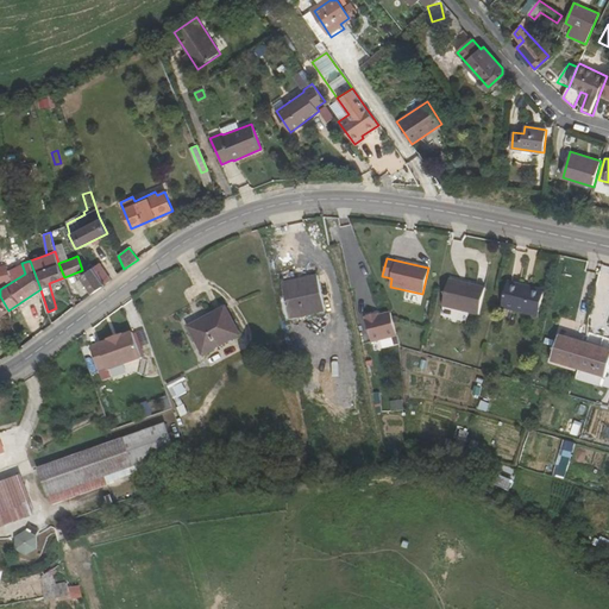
[(93,269),(104,286),(111,280),(100,263),(93,269)]
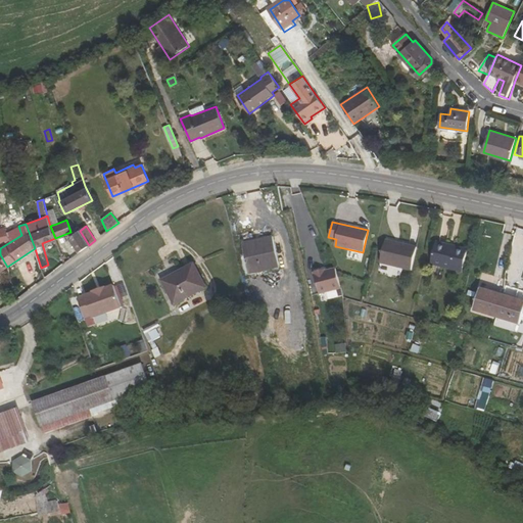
[(80,231),(79,230),(69,237),(80,251),(89,245),(80,231)]
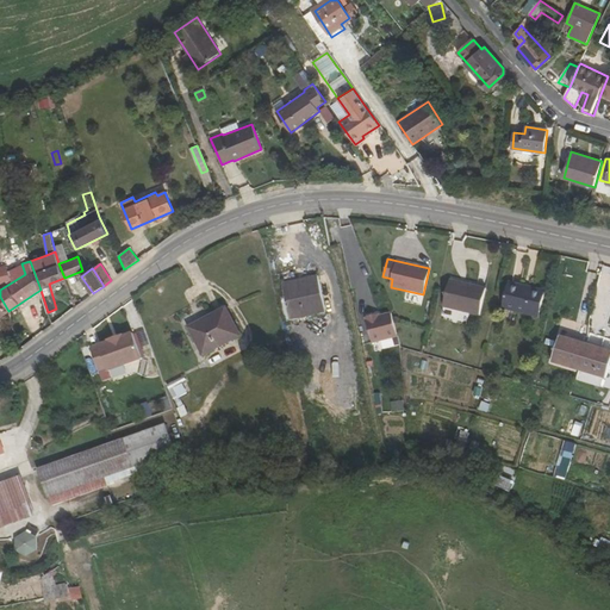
[(316,275),(281,282),(290,321),(324,313),(316,275)]
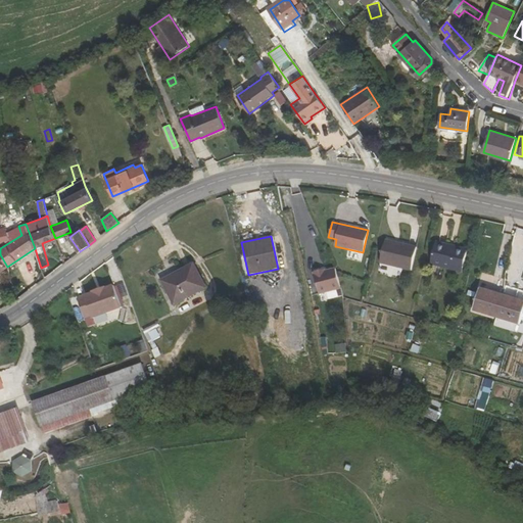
[(416,246),(385,239),(379,263),(411,271),(416,246)]
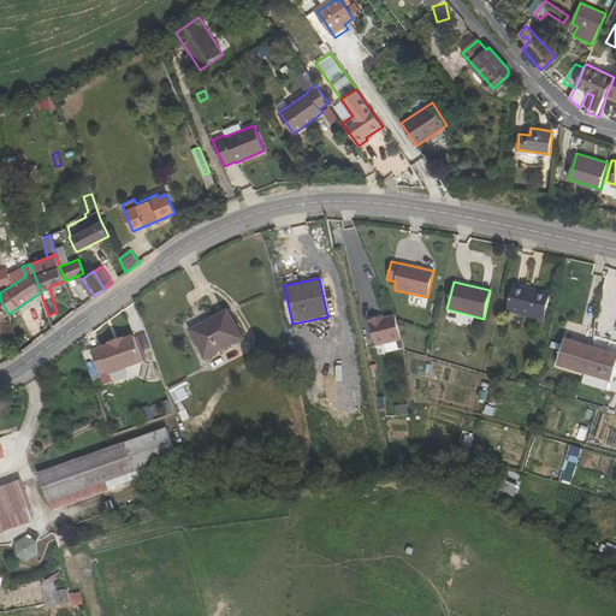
[(551,294),(514,284),(508,312),(545,320),(551,294)]
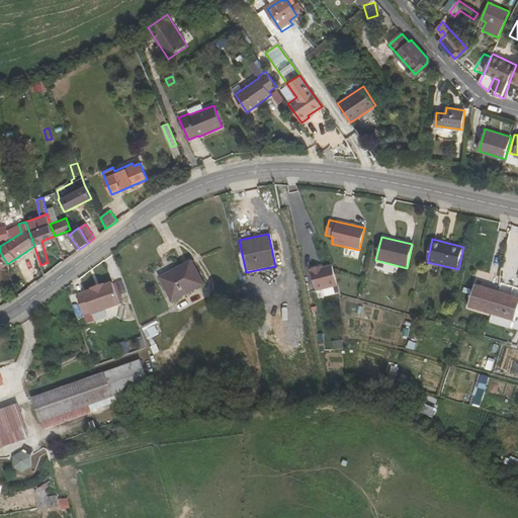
[(161,277),(180,268),(176,259),(156,269),(161,277)]
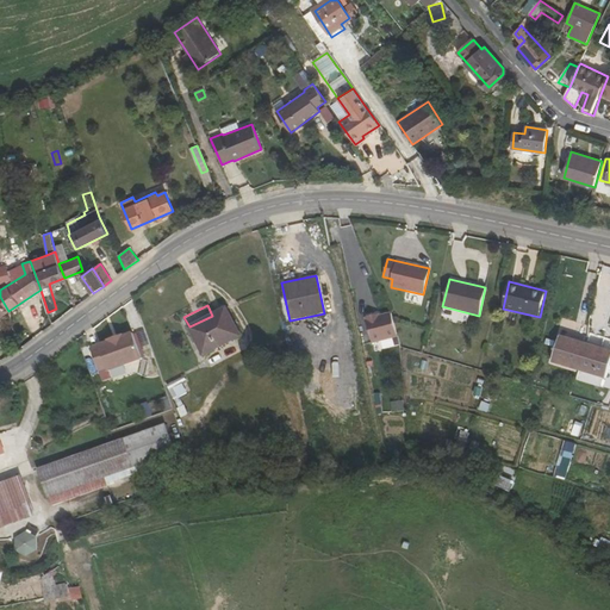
[(225,309),(212,316),(190,327),(204,355),(240,336),(225,309)]
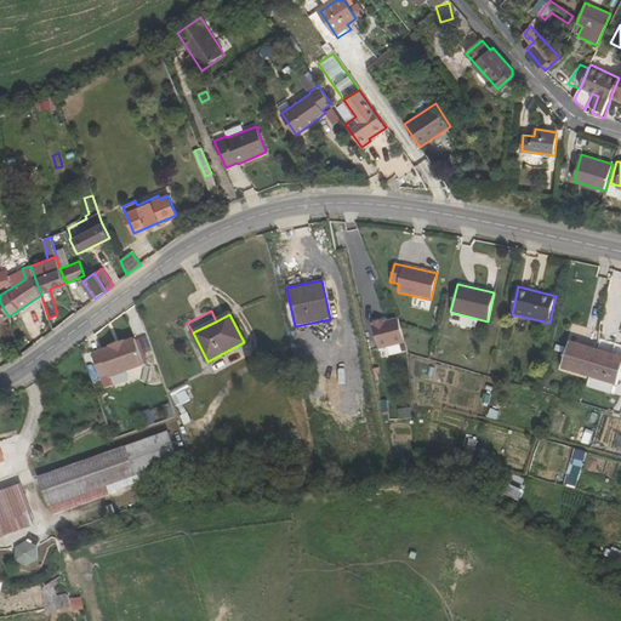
[(405,343),(398,318),(388,320),(387,319),(372,323),(380,349),(405,343)]
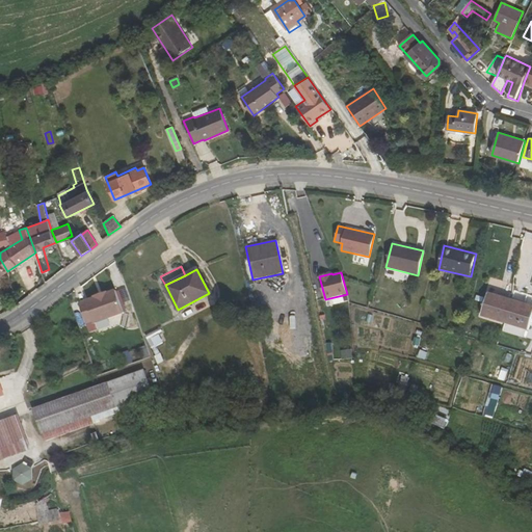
[(481,315),(505,322),(511,300),(511,299),(488,292),(481,315)]
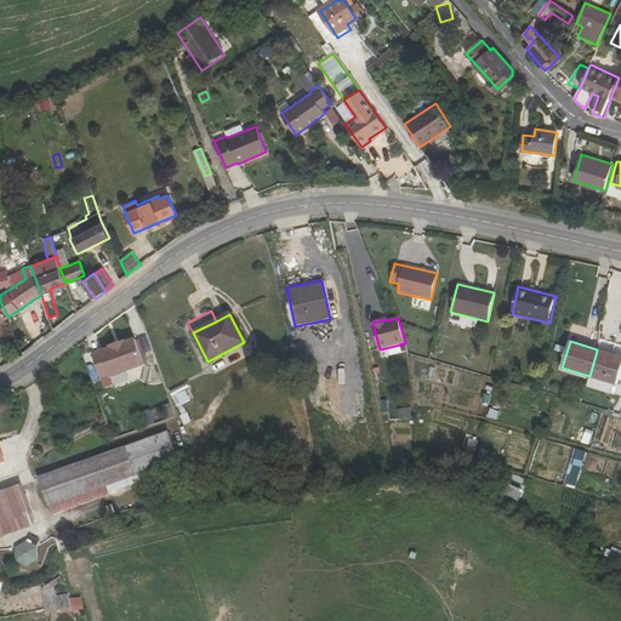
[(108,379),(109,382),(144,369),(134,342),(125,346),(124,343),(108,349),(109,351),(100,354),(108,379)]
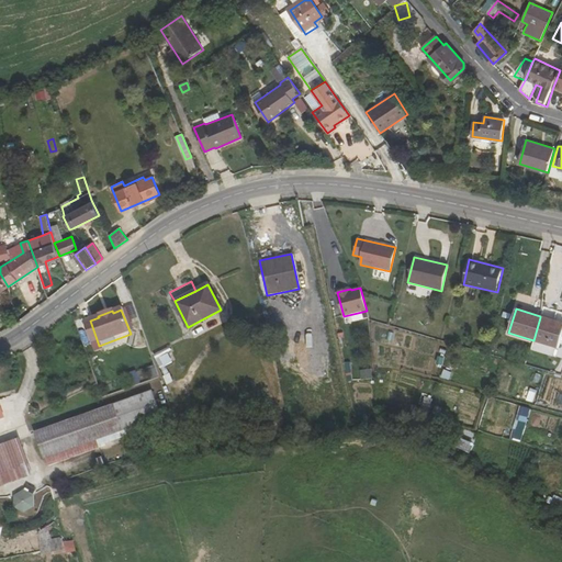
[(540,317),(534,340),(558,348),(561,335),(561,323),(540,316),(540,317)]
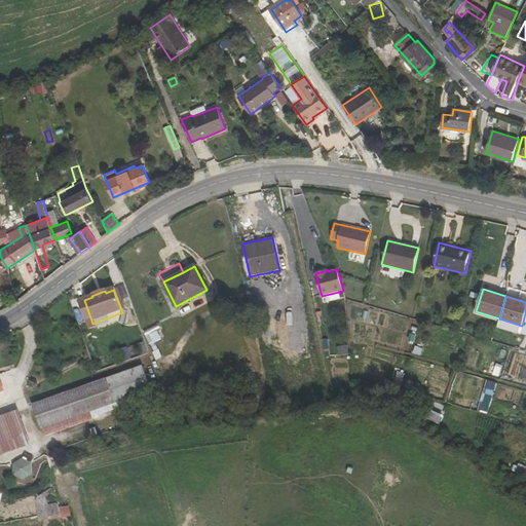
[(91,321),(84,300),(76,303),(83,324),(91,321)]
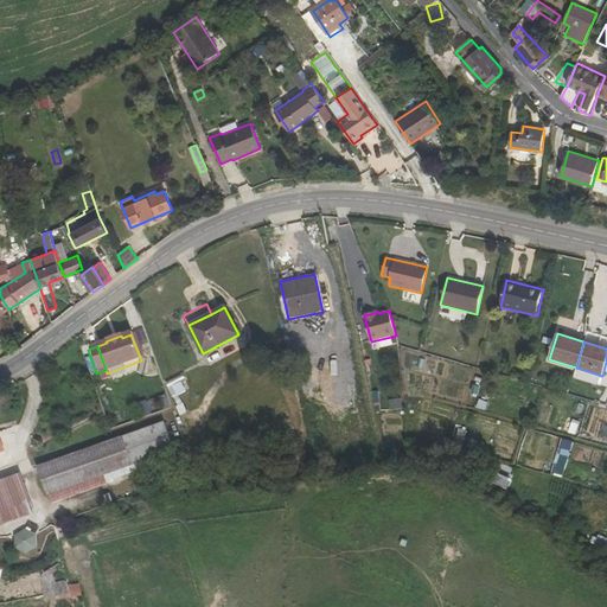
[(389,398),(390,410),(402,409),(402,398),(389,398)]
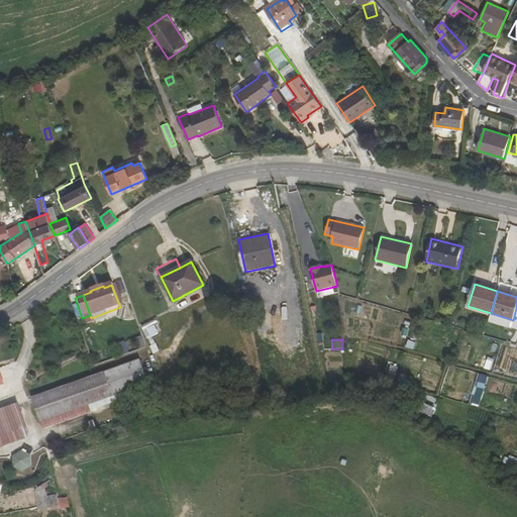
[(408,339),(406,346),(414,348),(416,341),(408,339)]
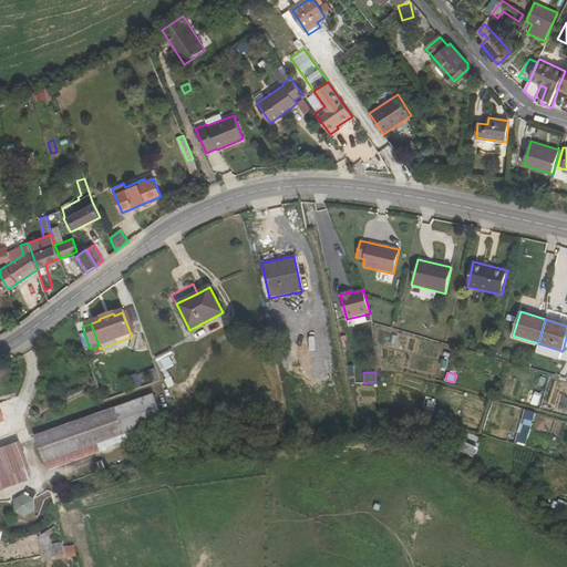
[(547,410),(566,410),(566,381),(559,382),(558,397),(548,397),(547,410)]
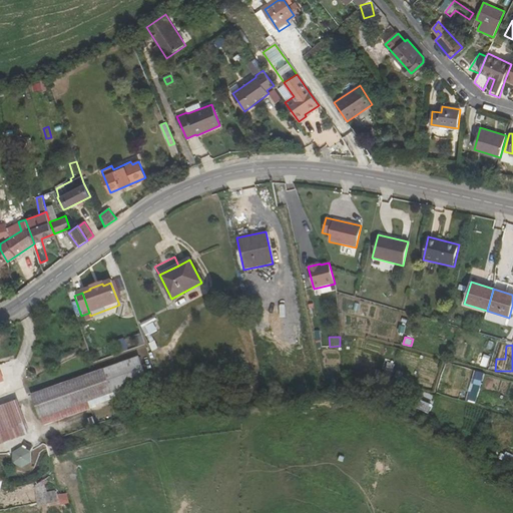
[(450,352),(443,350),(441,358),(448,359),(450,352)]
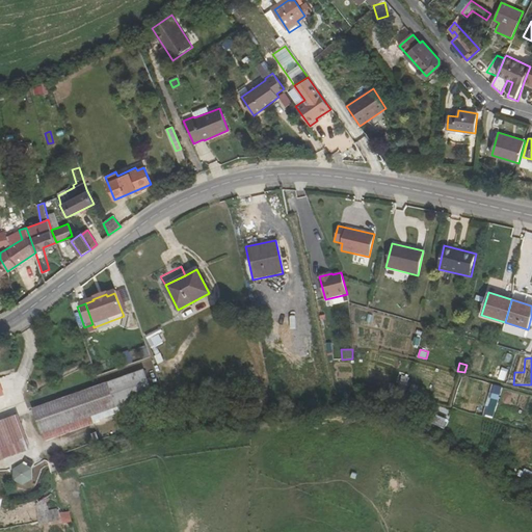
[(507,381),(510,370),(502,367),(498,379),(507,381)]
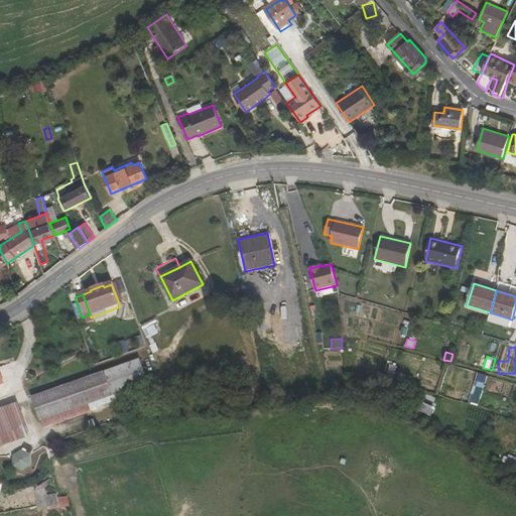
[(118,394),(147,384),(138,359),(109,369),(118,394)]
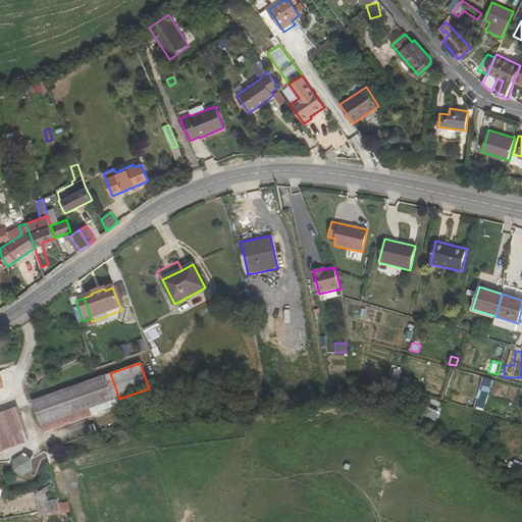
[(114,400),(119,399),(110,373),(106,375),(114,400)]
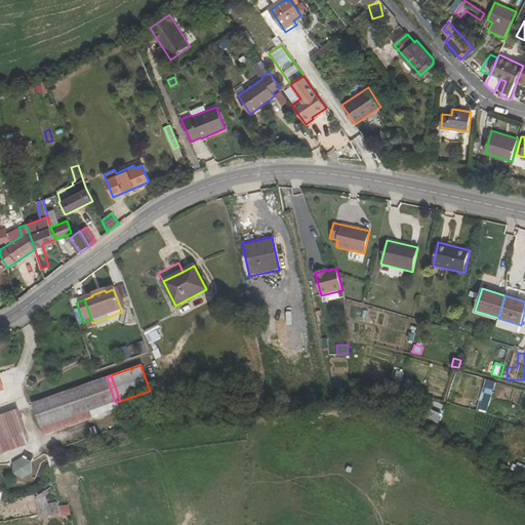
[(33,403),(41,429),(115,402),(107,377),(33,403)]
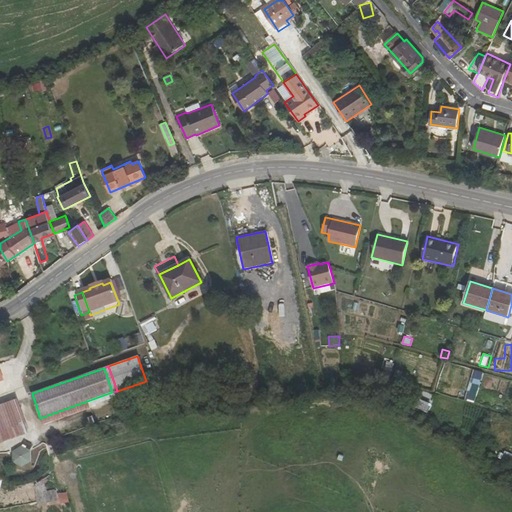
[(117,391),(119,396),(148,386),(146,381),(117,391)]
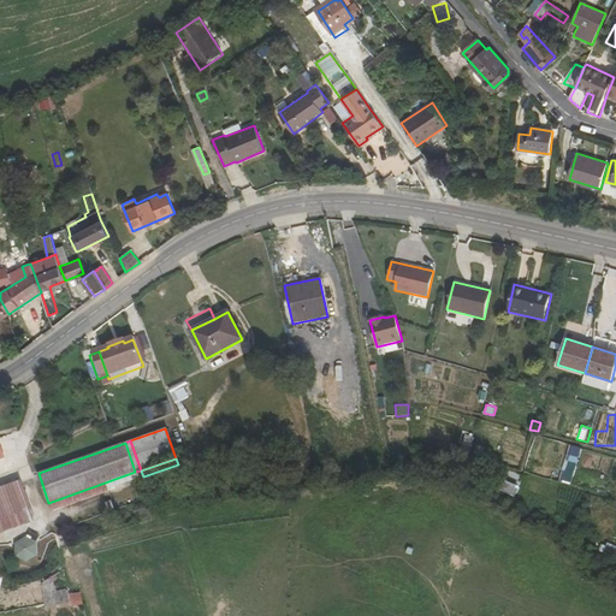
[(51,509),(137,479),(135,472),(48,503),(51,509)]
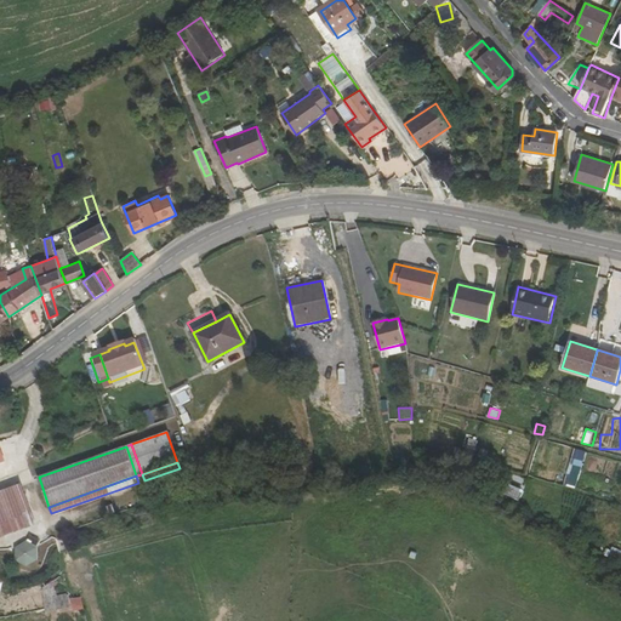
[(0,525),(30,514),(20,485),(0,491),(0,525)]
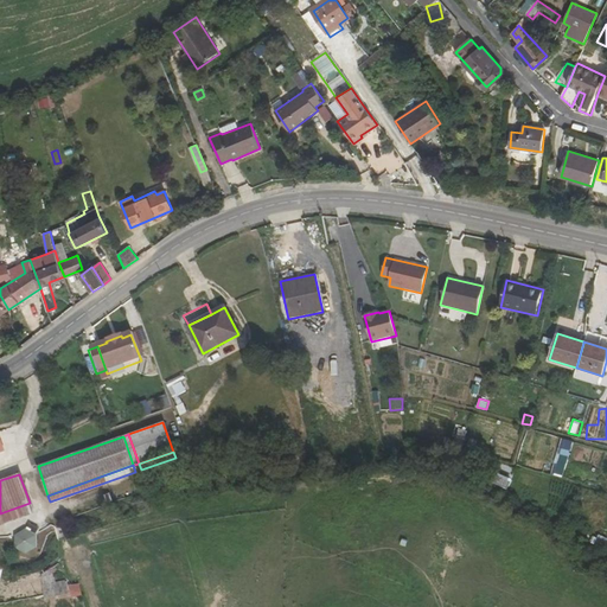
[(0,513),(0,525),(34,513),(30,503),(0,513)]
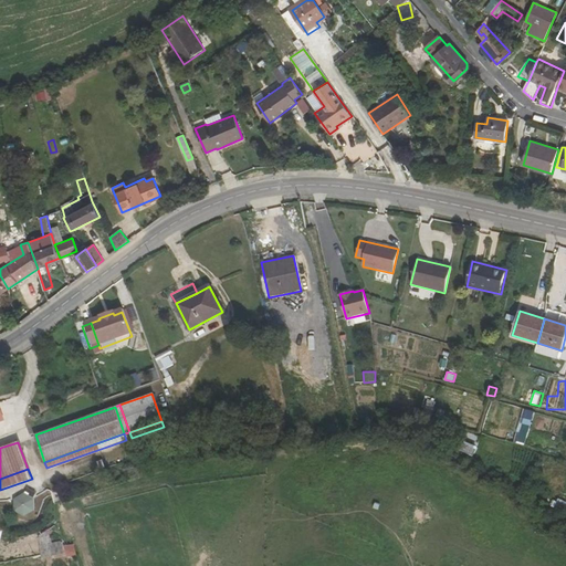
[(553,507),(564,512),(565,505),(565,501),(556,498),(553,507)]
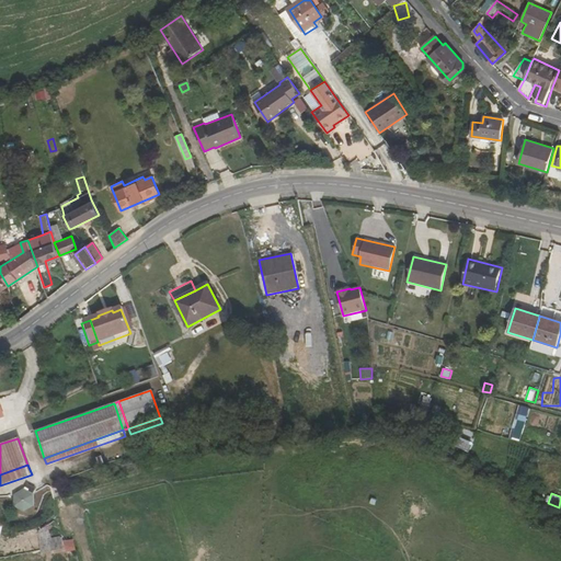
[(27,507),(26,502),(12,506),(13,512),(27,507)]
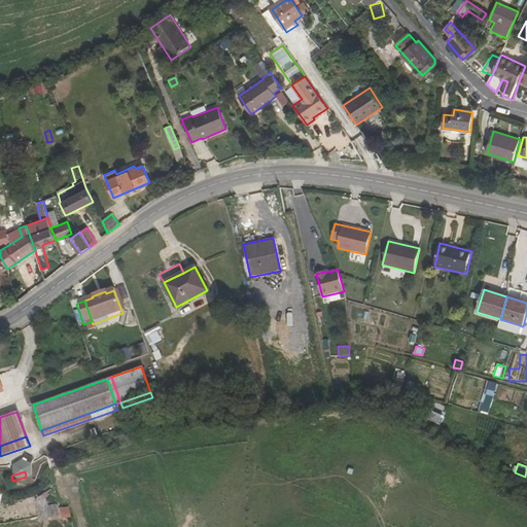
[(38,519),(60,517),(59,503),(47,504),(46,496),(36,496),(38,519)]
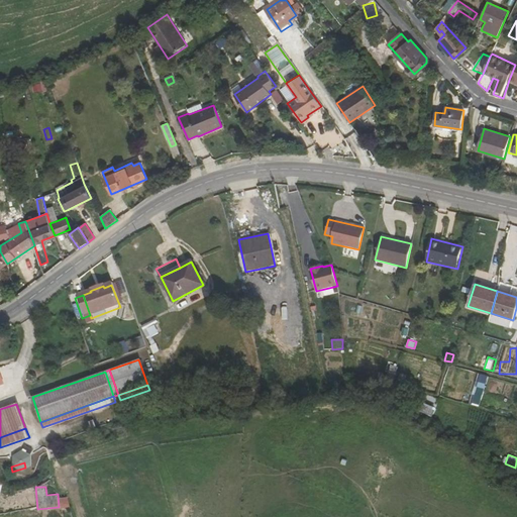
[(60,498),(61,511),(70,510),(70,497),(60,498)]
